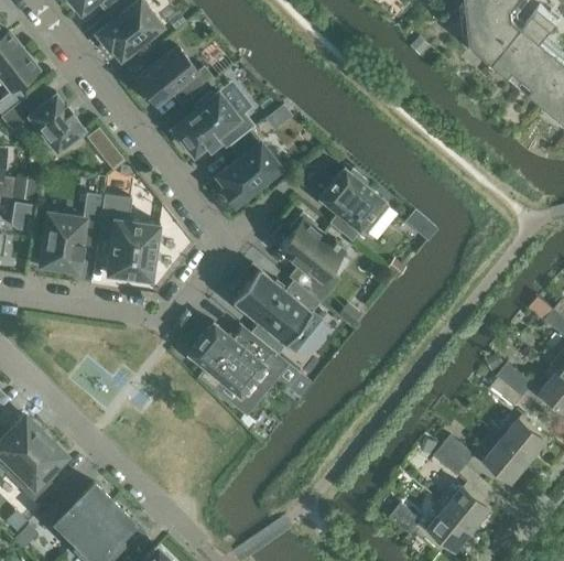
[(64,0),(67,3),(71,1),(79,11),(79,12),(80,13),(82,12),(96,0),(104,0),(109,7),(117,0),(64,0)]
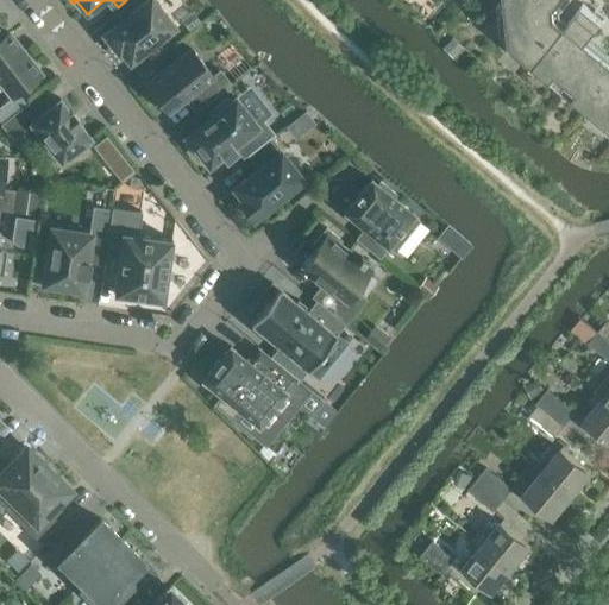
[(130,18),(106,37),(119,54),(121,52),(130,64),(144,52),(146,56),(161,44),(158,41),(173,30),(151,4),(155,0),(154,0),(127,0),(121,6),(130,18)]
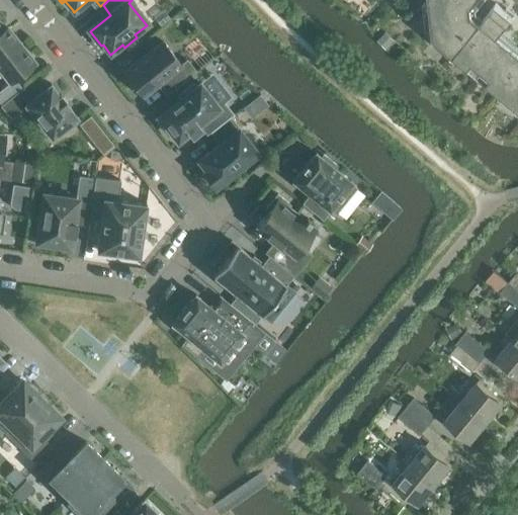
[(492,82),(487,87),(488,88),(488,87),(517,108),(517,55),(472,18),(471,10),(480,0),(429,0),(430,7),(431,6),(433,30),(432,30),(433,44),(467,71),(467,72),(468,73),(472,67),(492,82)]
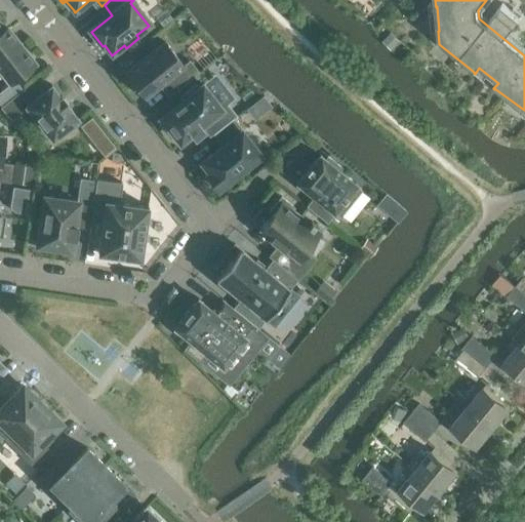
[(502,6),(490,22),(508,36),(520,21),(522,17),(513,11),(512,13),(502,6)]
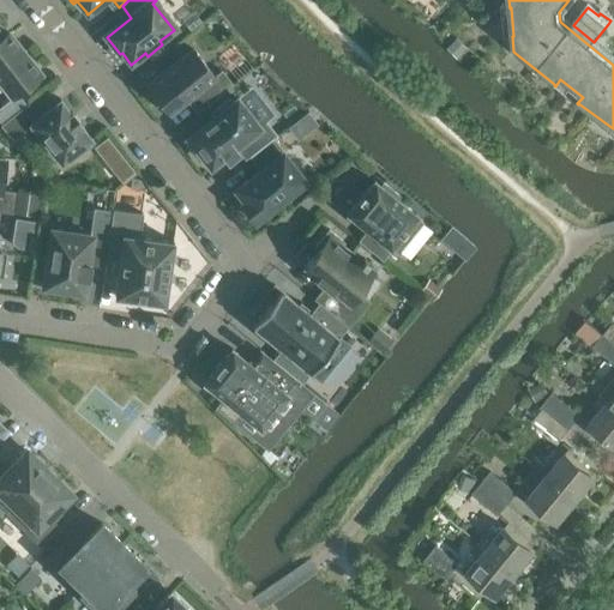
[(0,86),(12,102),(42,78),(19,49),(20,49),(12,38),(11,38),(10,36),(4,41),(0,35),(0,86)]
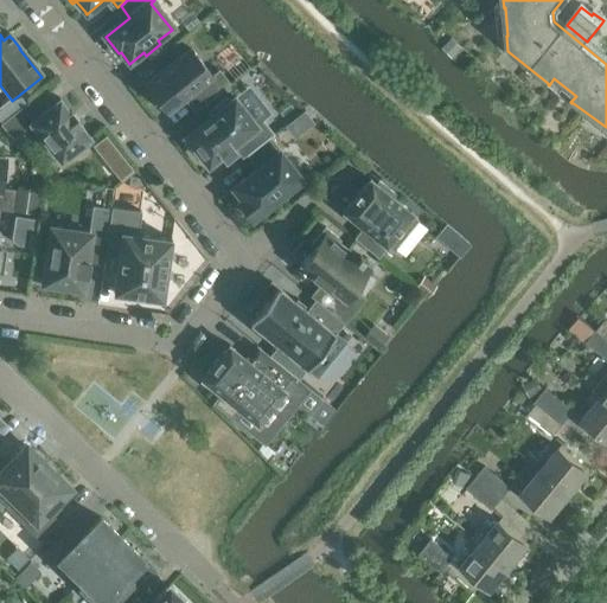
[(451,42),(445,47),(454,57),(460,51),(451,42)]
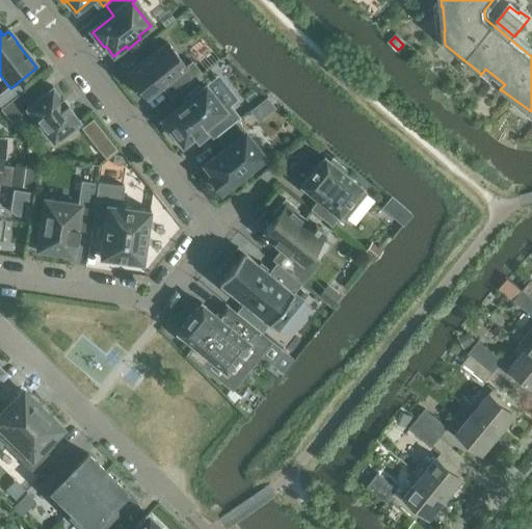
[(167,46),(128,77),(148,102),(166,86),(176,98),(202,77),(192,64),(186,70),(167,46)]
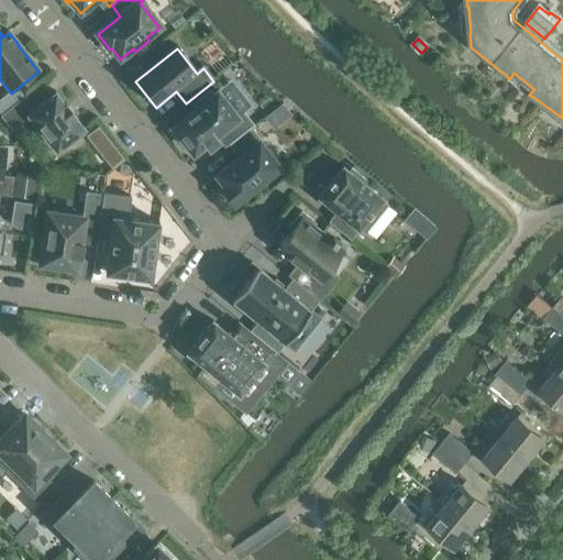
[(183,150),(186,146),(192,155),(205,145),(207,147),(217,140),(214,138),(219,134),(229,147),(254,128),(242,113),(235,119),(229,110),(230,109),(225,103),(224,105),(217,95),(213,98),(210,94),(194,107),(197,111),(169,133),(183,150)]
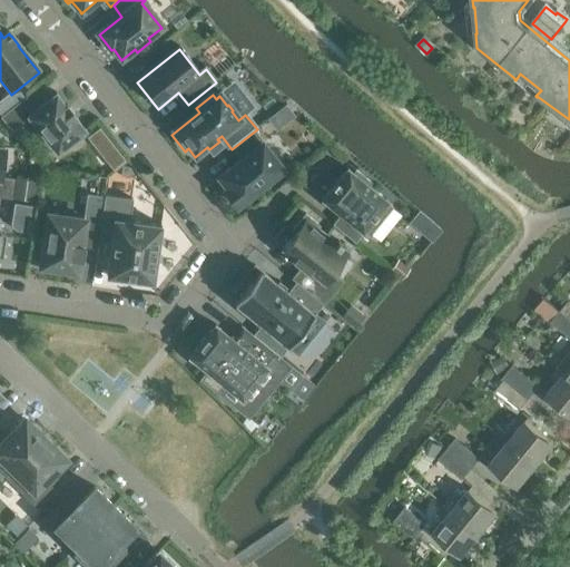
[(8,96),(0,101),(0,118),(1,119),(17,107),(8,96)]
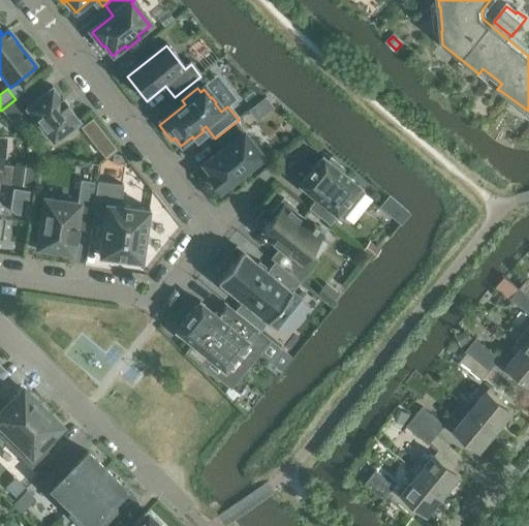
[(24,94),(2,111),(11,123),(27,111),(53,144),(62,135),(65,138),(78,128),(75,125),(78,124),(79,123),(78,121),(69,111),(62,100),(61,100),(53,90),(52,89),(50,90),(51,90),(32,104),(24,94)]
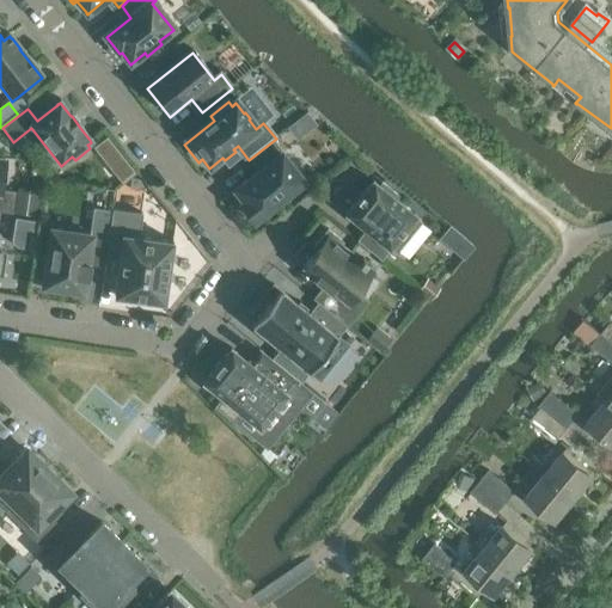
[(299,142),(319,126),(310,112),(289,129),(299,142)]
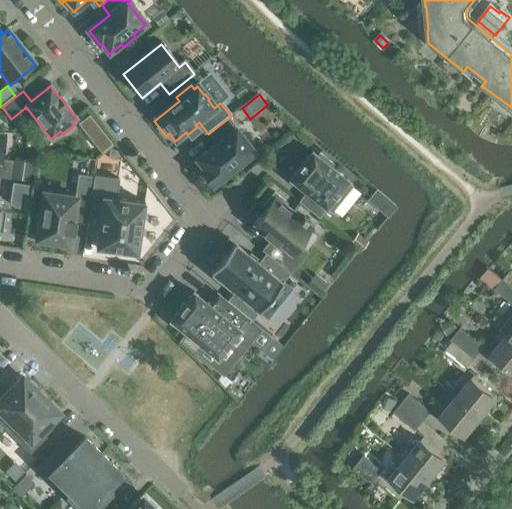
[(228,118),(208,134),(217,145),(197,161),(205,170),(201,173),(212,187),(253,153),(236,130),(237,129),(228,118)]
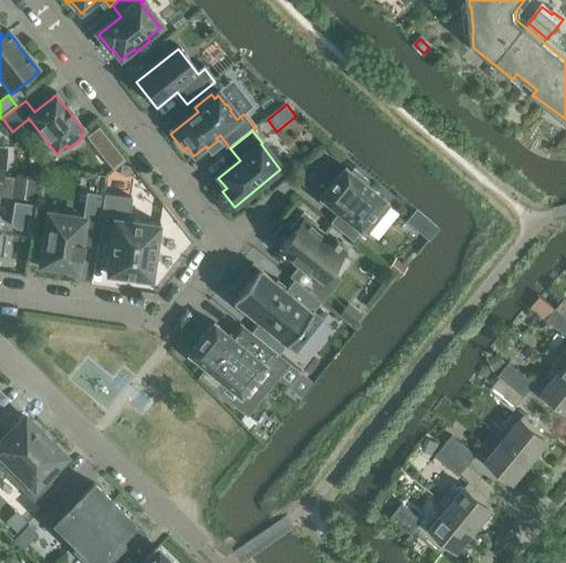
[(108,139),(96,149),(114,171),(126,163),(108,139)]
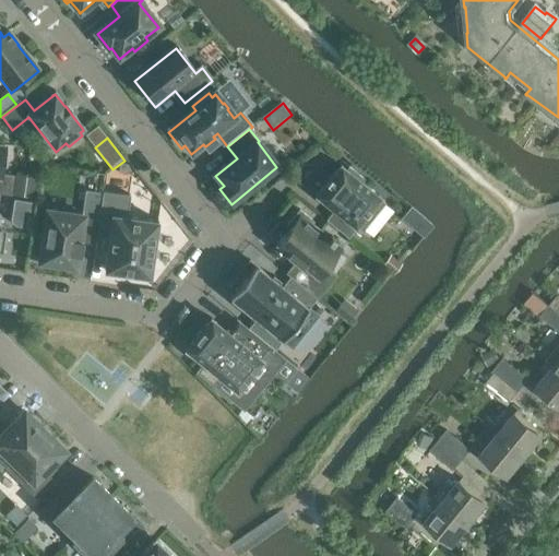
[(0,194),(11,197),(13,178),(0,176),(4,148),(0,146),(0,194)]
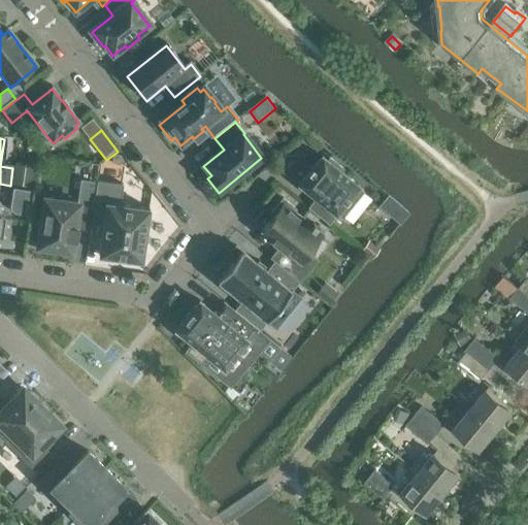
[(300,189),(300,188),(317,201),(308,210),(328,226),(337,215),(342,219),(362,194),(358,190),(359,188),(357,187),(340,173),(342,171),(329,160),(327,163),(323,160),(324,160),(322,158),(320,160),(314,168),(306,176),(307,176),(300,185),(298,187),(300,189)]
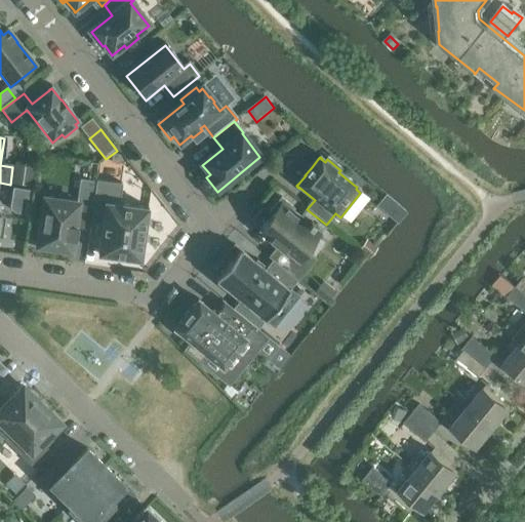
[(32,189),(35,166),(14,163),(11,186),(32,189)]
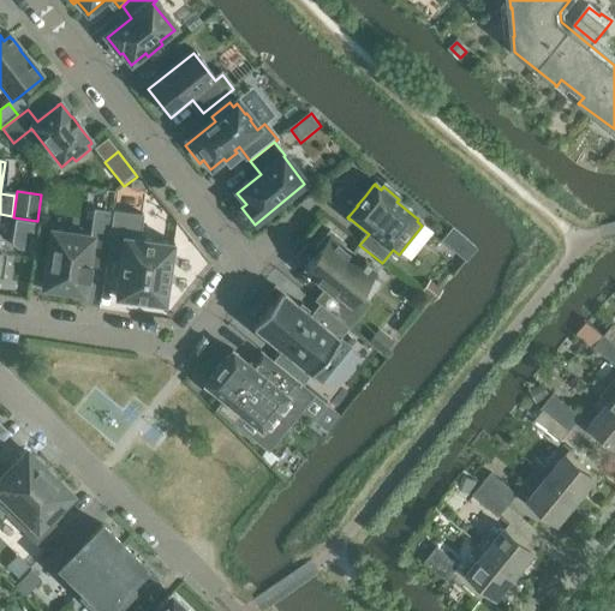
[(15,222),(11,244),(16,251),(29,253),(34,225),(15,222)]
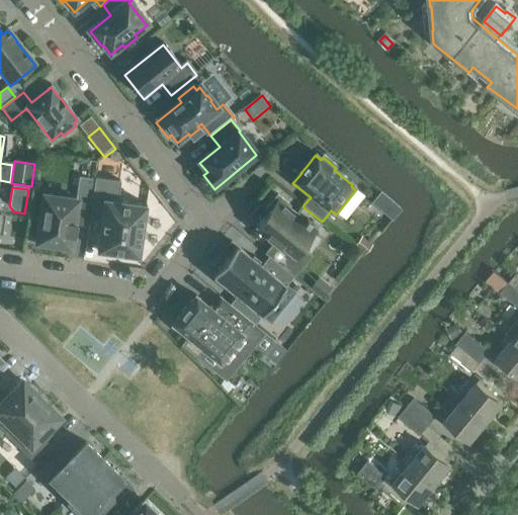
[(381,195),(373,205),(394,221),(402,211),(381,195)]
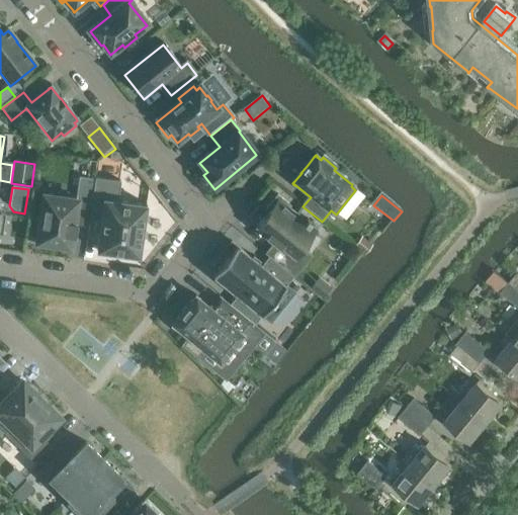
[(36,240),(36,245),(70,250),(72,237),(74,237),(76,226),(88,228),(91,204),(78,202),(78,201),(44,196),(39,221),(35,221),(33,240),(36,240)]
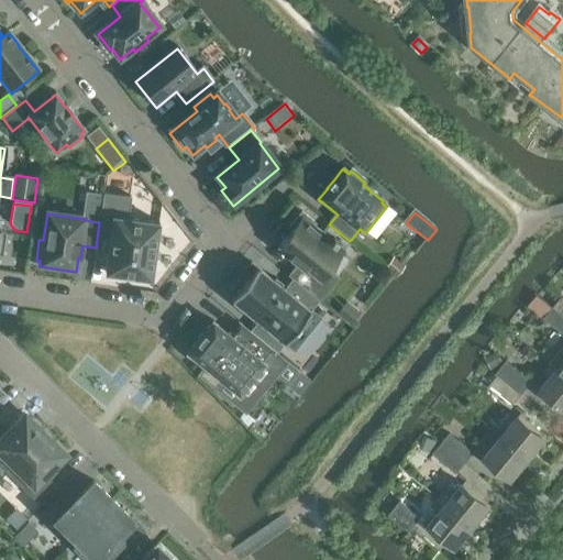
[(288,278),(319,303),(338,281),(327,273),(343,253),(335,246),(338,243),(333,240),(331,243),(312,228),(315,224),(301,215),(288,230),(291,232),(279,248),(291,257),(289,259),(298,266),(288,278)]
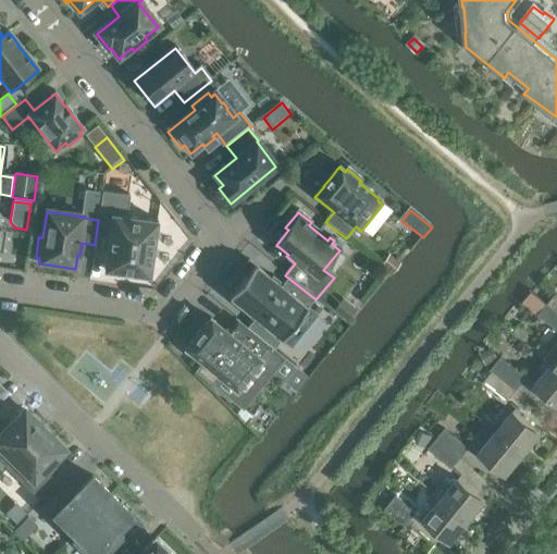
[(158,222),(112,217),(103,272),(150,279),(158,222)]
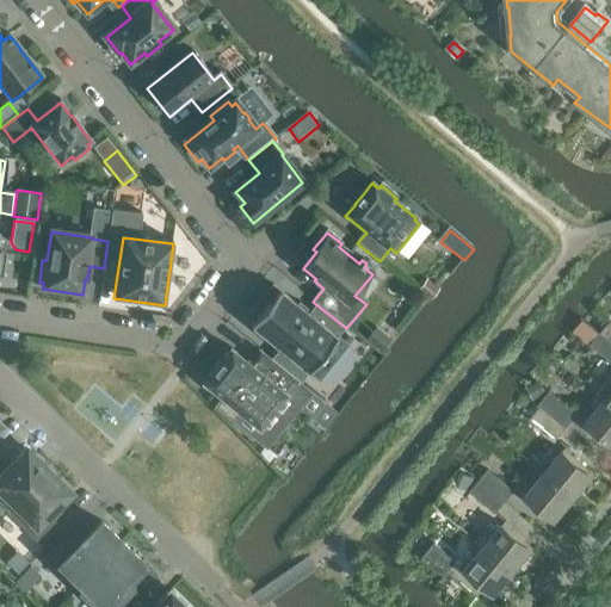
[(426,282),(418,292),(430,303),(431,302),(439,292),(426,282)]
